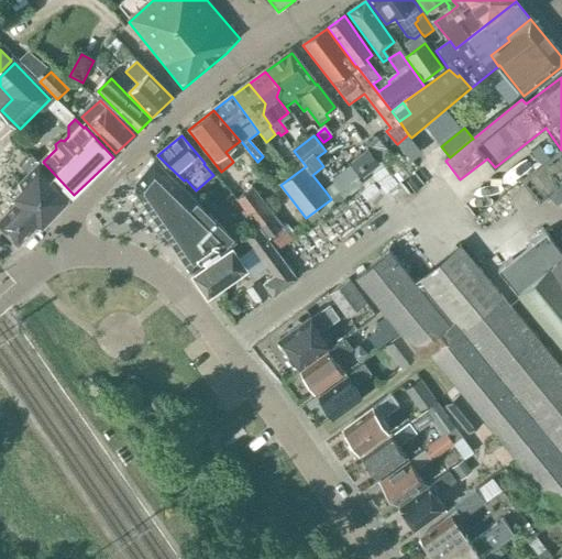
[(411,163),(422,154),(408,136),(397,145),(411,163)]
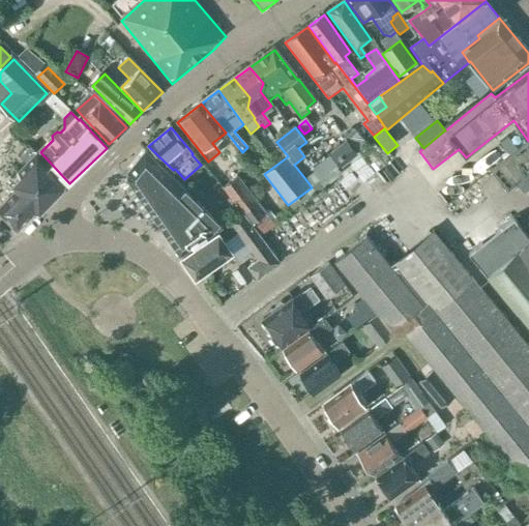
[(358,156),(369,148),(355,130),(345,139),(347,142),(358,156)]
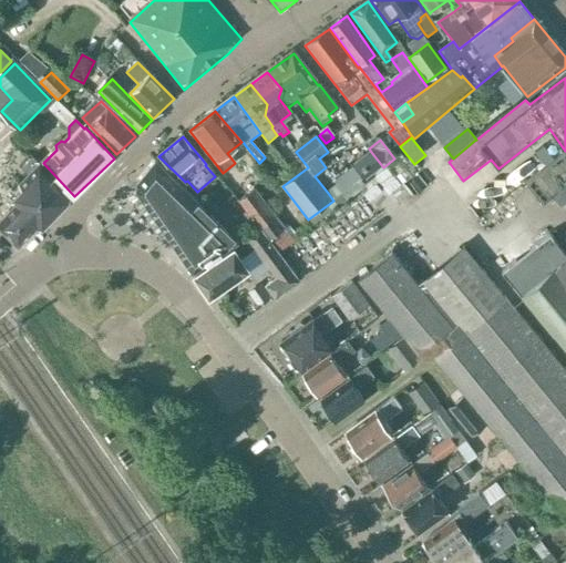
[(545,149),(536,155),(547,169),(555,162),(545,149)]
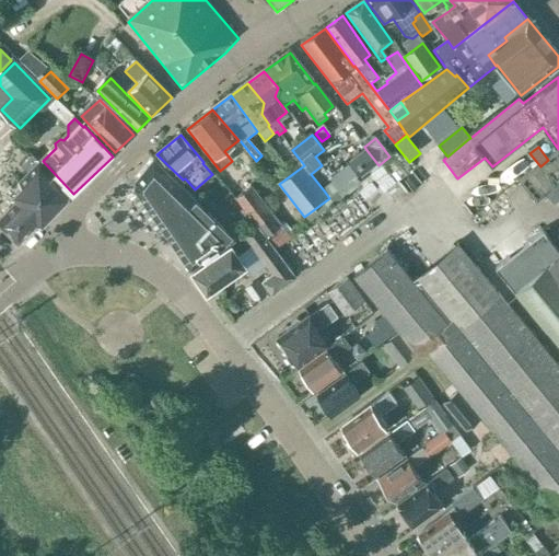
[(349,163),(360,176),(362,178),(379,165),(367,150),(349,163)]
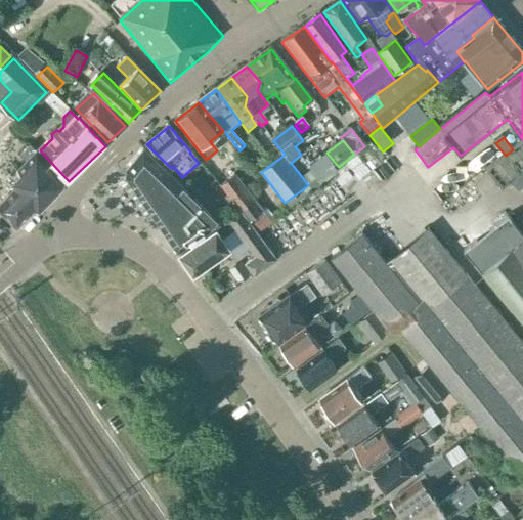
[(517,177),(522,171),(522,141),(513,149),(506,156),(486,171),(502,190),(517,177)]
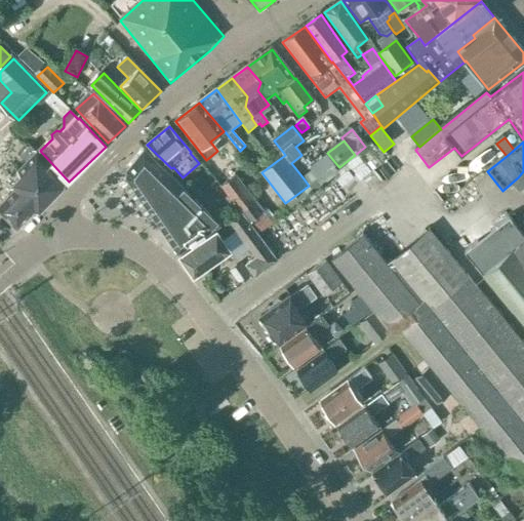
[(37,214),(67,184),(31,147),(23,156),(28,162),(17,172),(22,176),(10,188),(16,194),(11,199),(9,197),(0,206),(0,212),(17,231),(34,212),(37,214)]
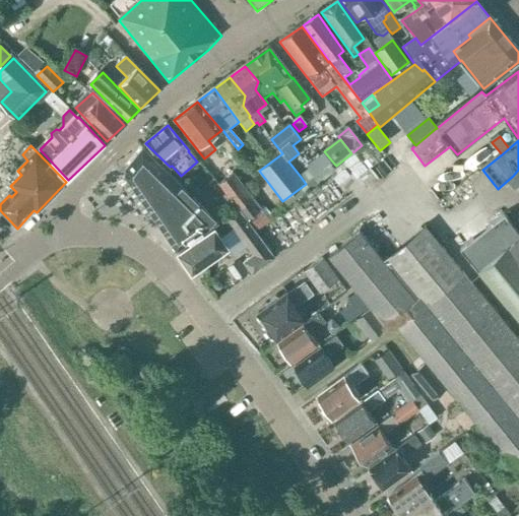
[(174,179),(142,149),(126,170),(125,177),(178,252),(216,221),(198,203),(174,179)]
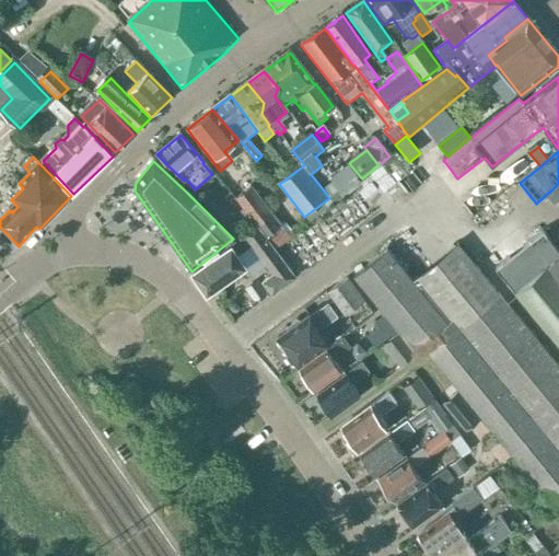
[(334,183),(324,190),(329,198),(335,205),(345,197),(334,183)]
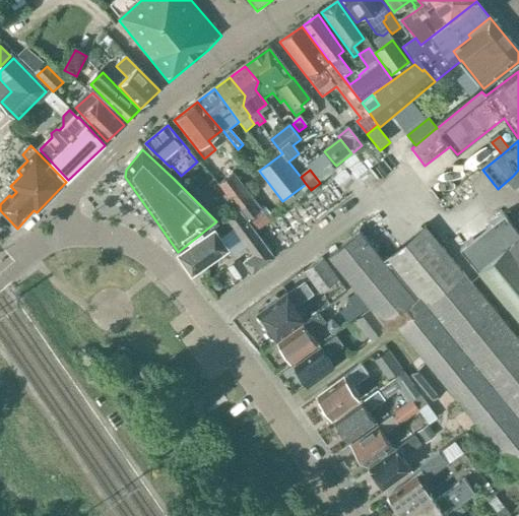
[(220,204),(228,213),(235,208),(237,210),(238,208),(255,232),(268,221),(232,175),(218,186),(228,198),(220,204)]
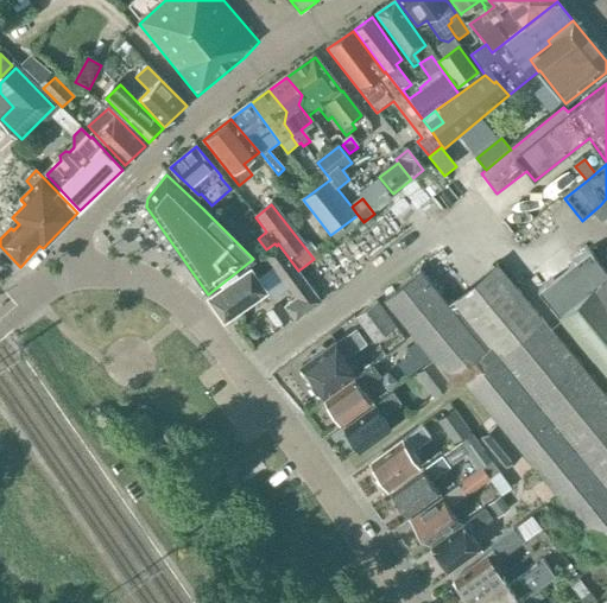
[(234,279),(209,297),(225,319),(265,291),(255,278),(273,266),(297,299),(286,308),(296,322),(321,303),(297,272),(298,271),(278,243),(277,246),(233,277),(234,279)]
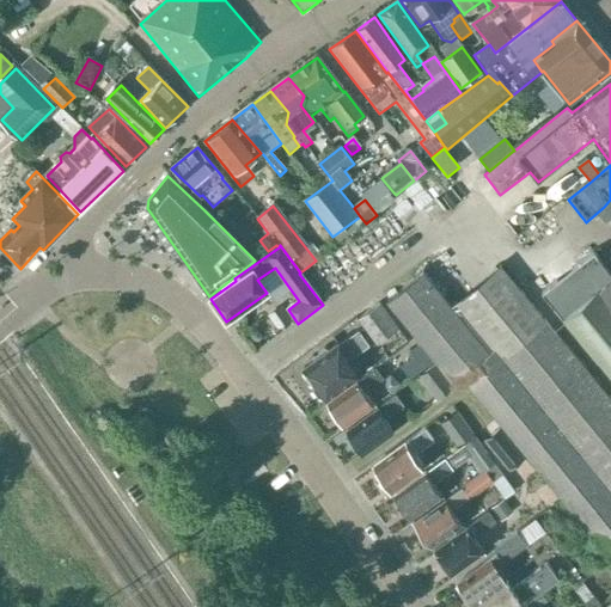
[(594,255),(543,295),(610,376),(610,277),(594,255)]
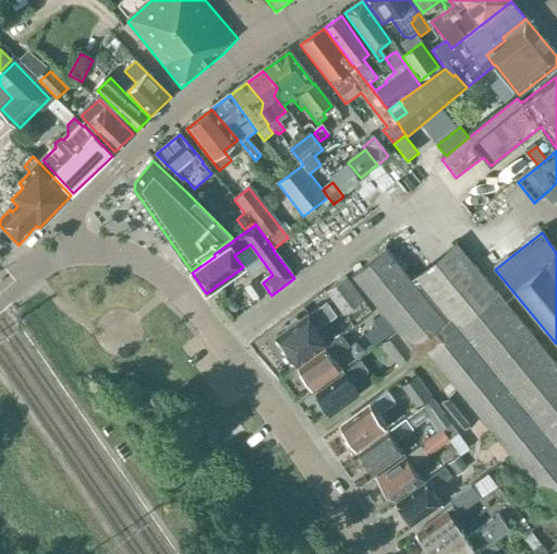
[(443,320),(386,250),(353,276),(414,350),(421,345),(556,510),(556,369),(496,294),(458,325),(449,314),(443,320)]
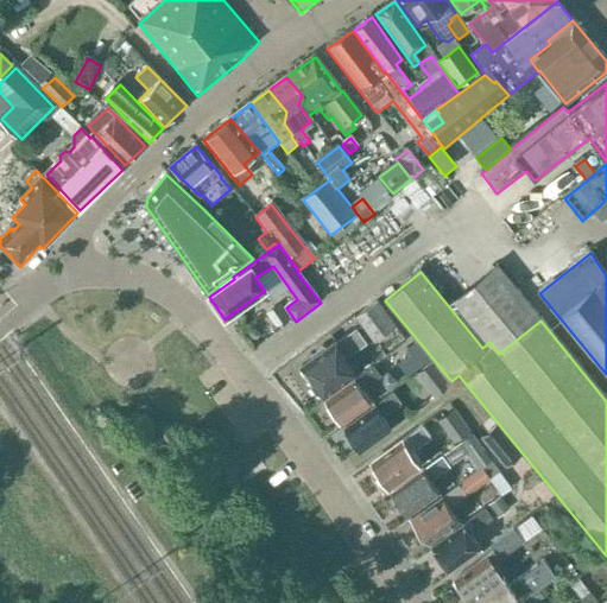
[(397,329),(379,304),(356,319),(375,344),(397,329)]
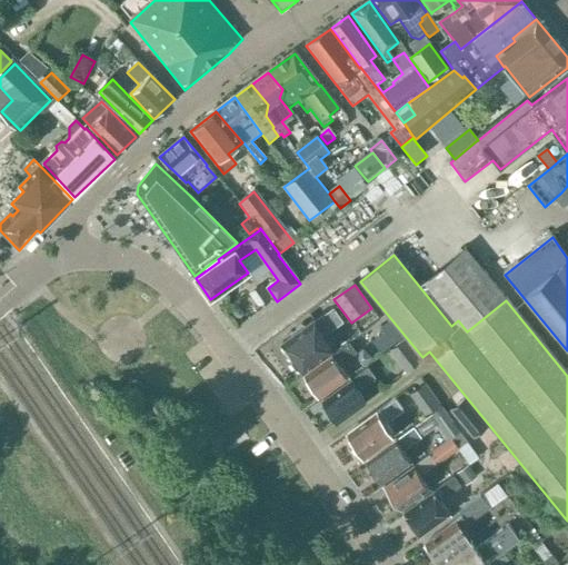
[(265,289),(252,299),(260,309),(272,299),(265,289)]
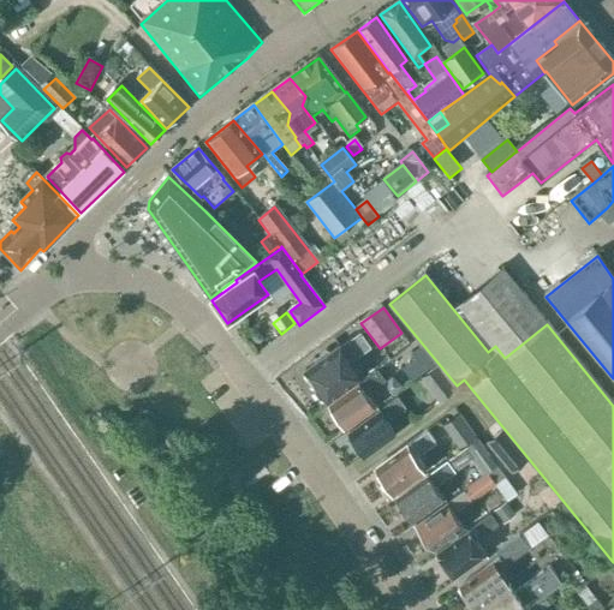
[(255,334),(251,338),(252,342),(256,346),(260,345),(263,342),(263,338),(260,334),(255,334)]
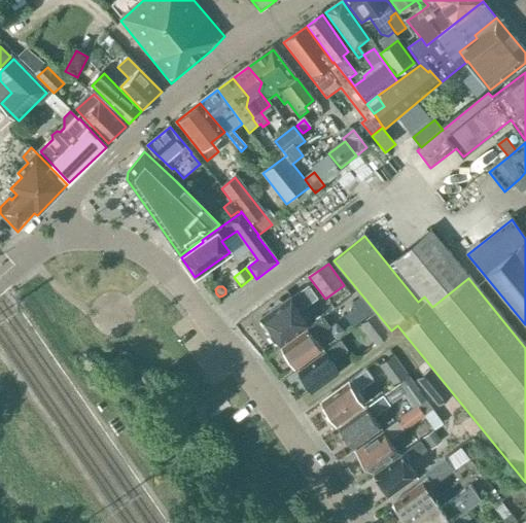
[(317,298),(309,287),(261,320),(270,330),(268,338),(273,344),(279,344),(280,345),(310,323),(300,310),(317,298)]
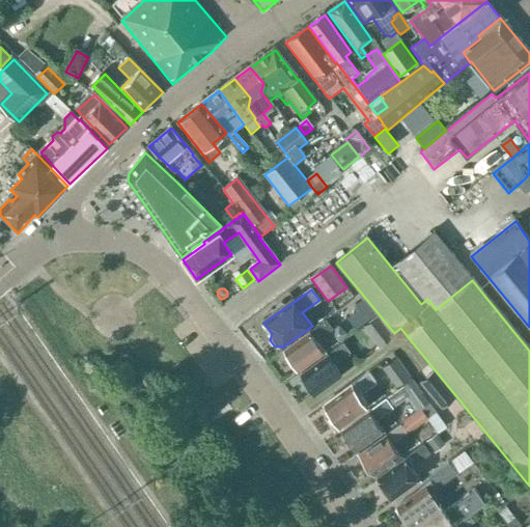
[(345,320),(355,331),(368,321),(359,309),(345,320)]
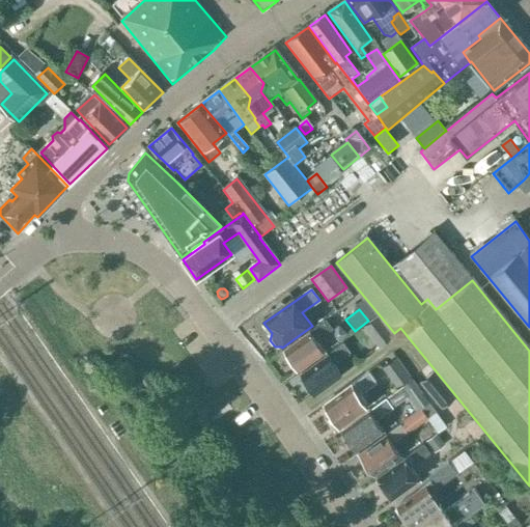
[(381,347),(393,337),(379,317),(367,327),(381,347)]
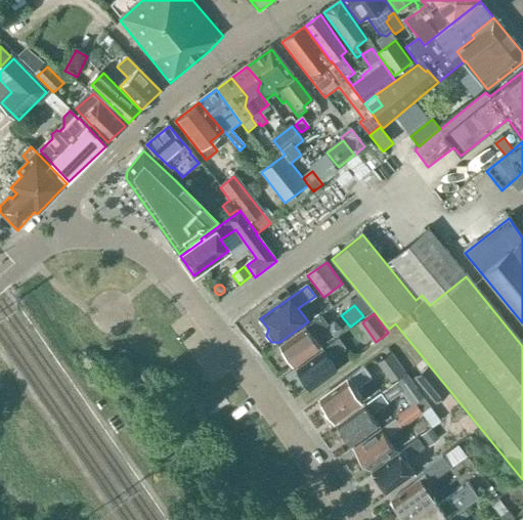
[(288,364),(293,364),(295,367),(319,348),(310,334),(312,332),(315,336),(329,326),(322,317),(280,347),(286,354),(284,358),(288,364)]
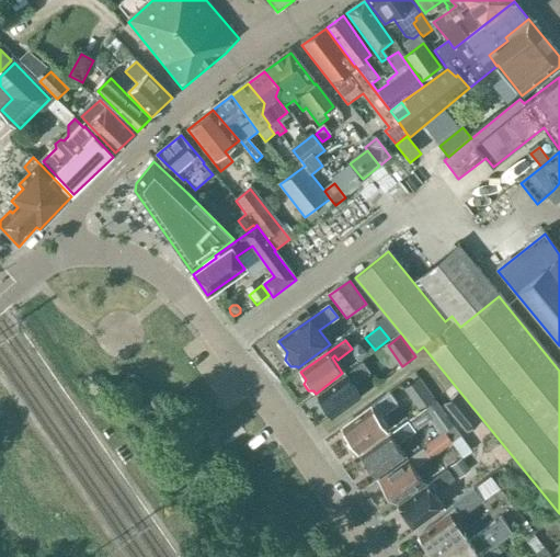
[(332,415),(334,419),(361,398),(350,383),(353,381),(355,384),(369,374),(363,364),(319,397),(323,404),(322,409),(327,415),(332,415)]
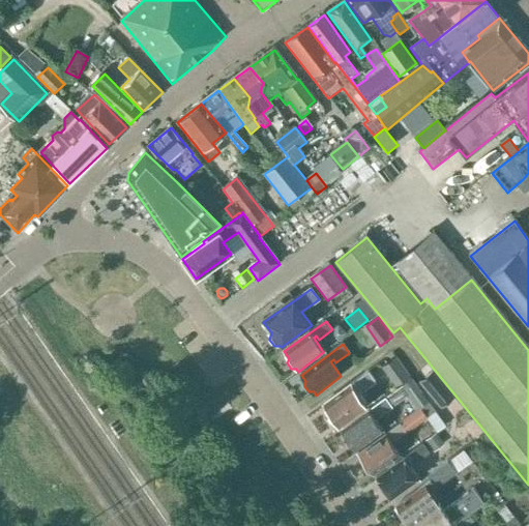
[(410,379),(395,359),(382,370),(395,389),(410,379)]
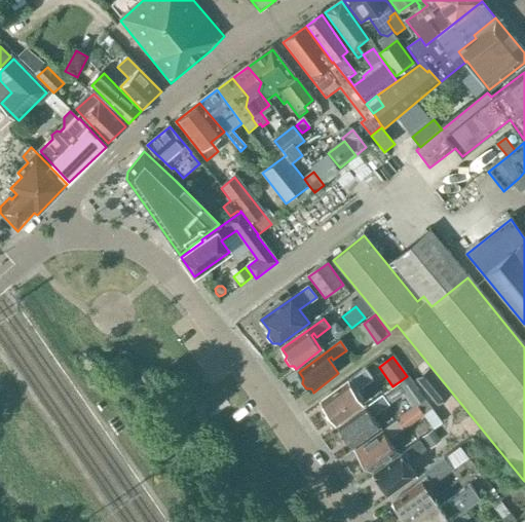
[(416,381),(438,407),(452,396),(430,369),(416,381)]
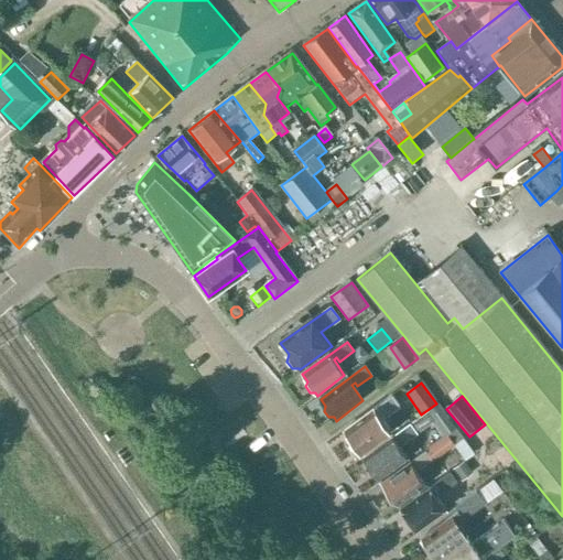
[(354,452),(359,452),(361,455),(390,433),(379,418),(382,416),(385,419),(399,408),(391,398),(345,432),(352,442),(349,445),(354,452)]
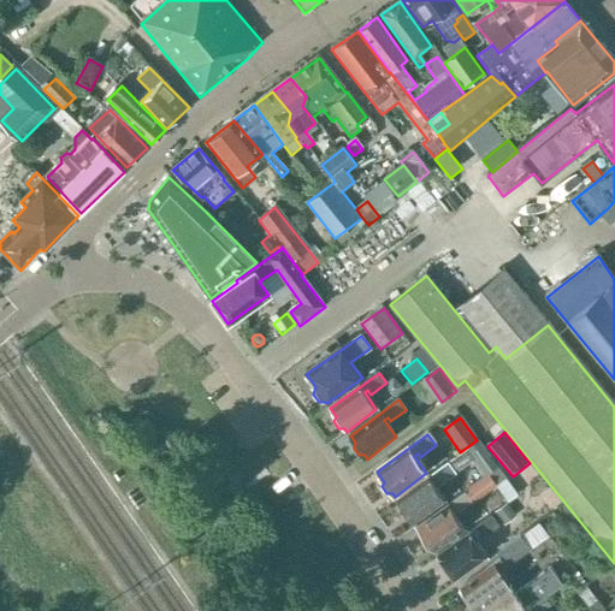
[(407,521),(413,522),(414,525),(447,500),(435,484),(438,481),(441,485),(456,474),(456,475),(473,463),(477,470),(491,461),(478,443),(449,463),(448,463),(397,500),(404,510),(403,515),(407,521)]
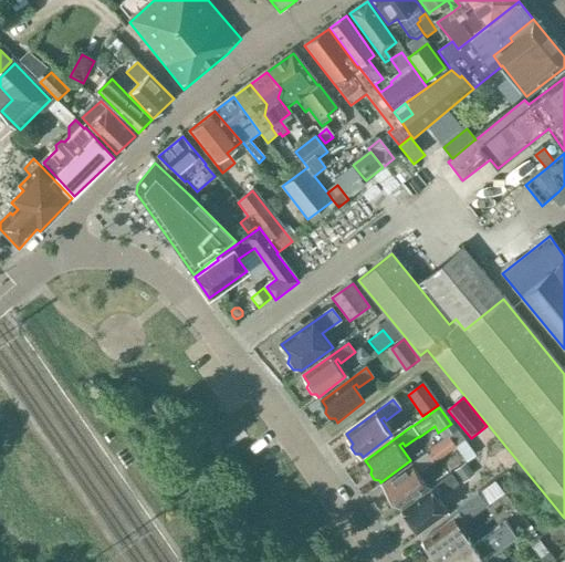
[(383,486),(389,495),(388,499),(393,505),(397,505),(399,509),(428,486),(419,474),(464,441),(457,432),(383,486)]
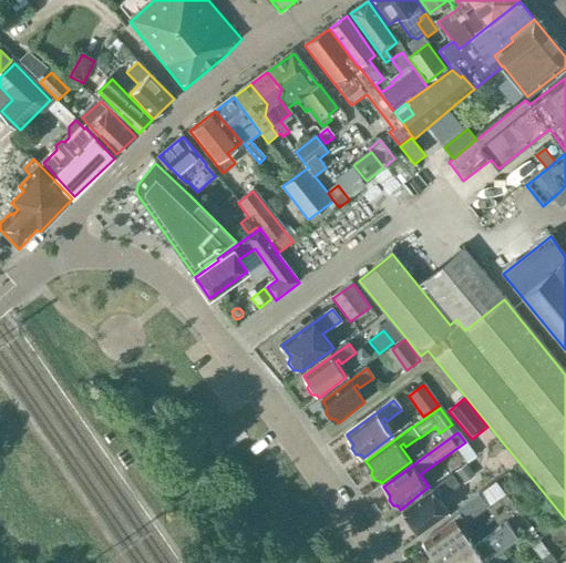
[(469,466),(477,458),(466,443),(456,450),(469,466)]
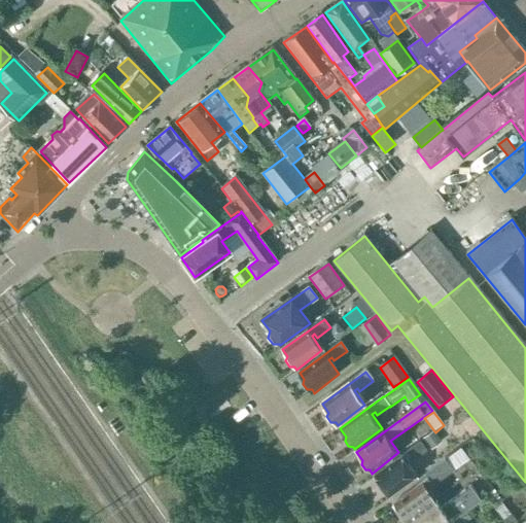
[(434,432),(424,441),(429,449),(440,441),(434,432)]
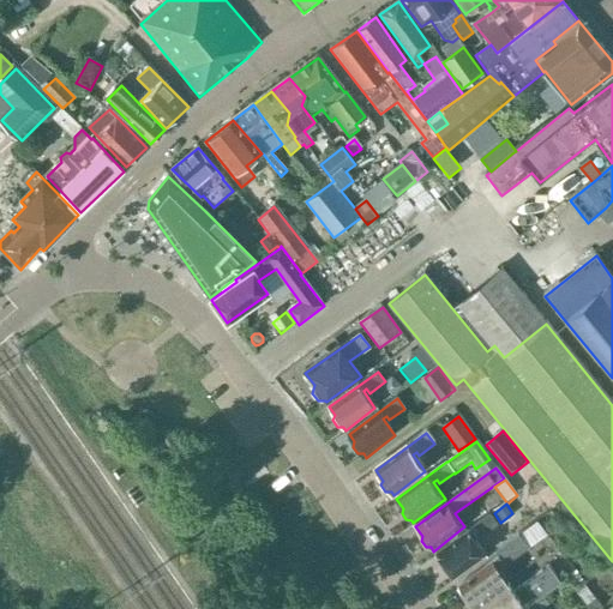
[(451,574),(454,579),(485,556),(474,541),(475,540),(474,536),(478,534),(481,537),(498,525),(490,514),(437,555),(443,564),(440,568),(444,574),(451,574)]
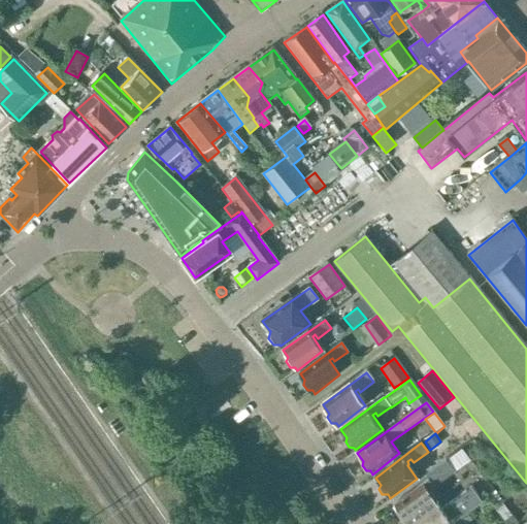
[(428,480),(395,505),(407,523),(409,523),(437,502),(429,492),(455,472),(446,460),(425,476),(428,480)]
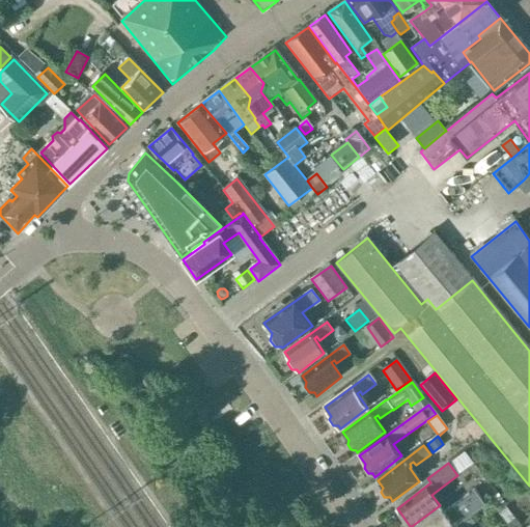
[(464,517),(466,520),(470,516),(484,505),(473,491),(445,511),(440,505),(412,526),(449,526),(457,521),(458,521),(464,517)]
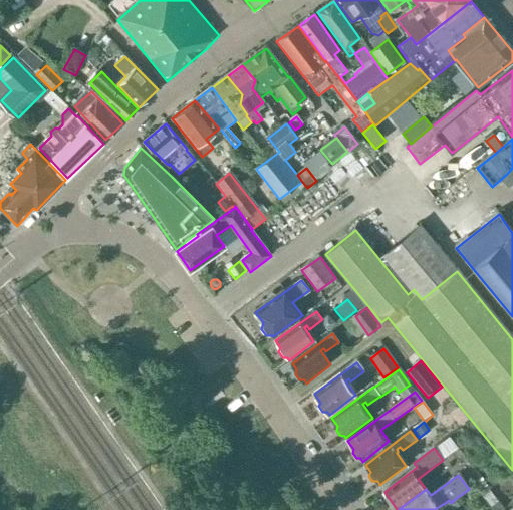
[(456,509),(460,506),(455,499),(451,503),(442,509),(456,509)]
